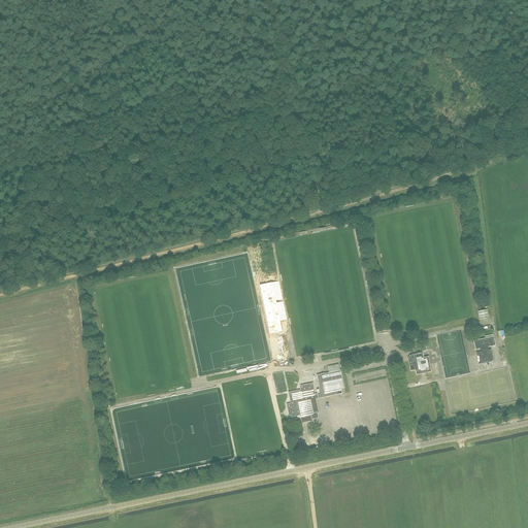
[(288,327),(277,278),(259,283),(269,331),(288,327)]
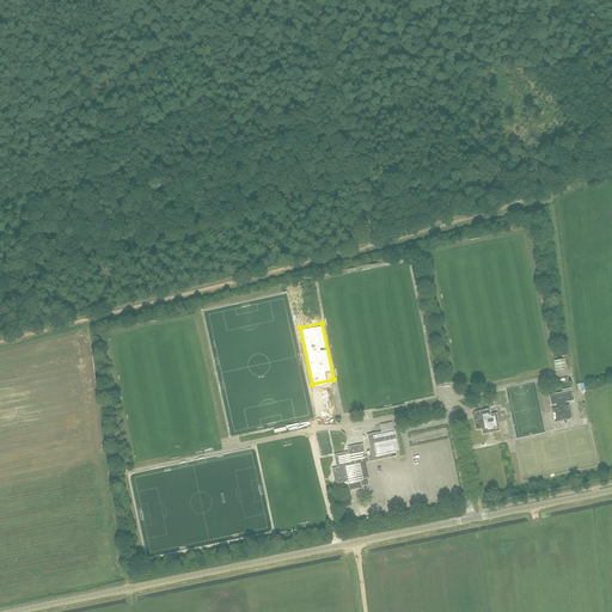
[(556,368),(556,369),(556,371),(567,368),(565,367),(564,359),(555,361),(556,368)]
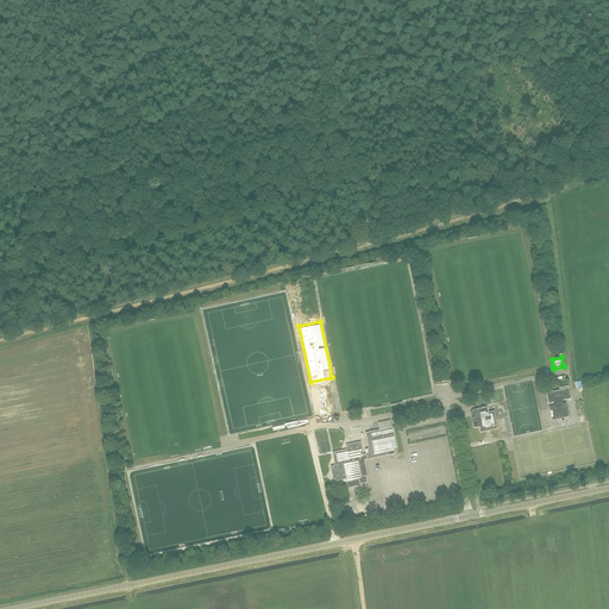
[(559,388),(559,390),(546,393),(548,403),(554,402),(554,406),(550,407),(552,421),(569,416),(566,403),(563,403),(563,401),(572,399),(570,388),(569,388),(569,387),(559,388)]
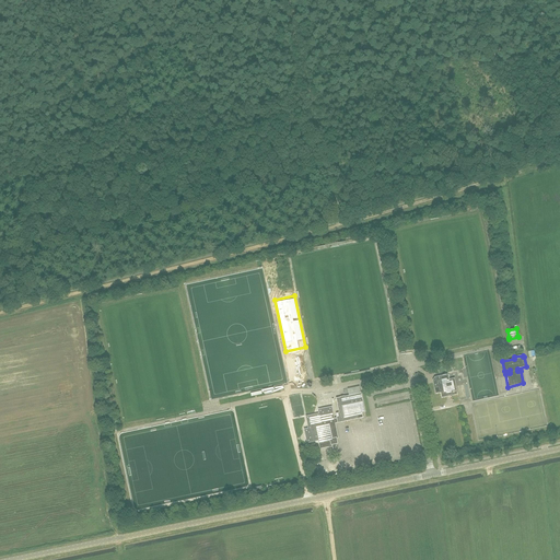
[(435,383),(433,383),(435,394),(441,393),(442,398),(458,394),(454,378),(450,380),(448,374),(438,376),(438,380),(435,382),(435,383)]
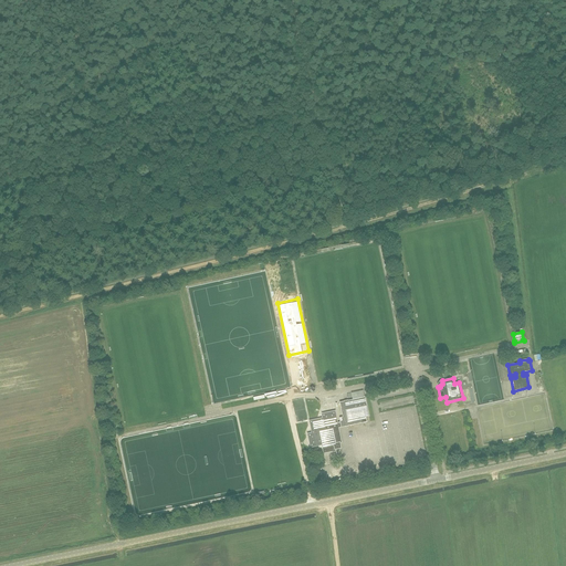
[(369,416),(365,397),(339,402),(343,417),(339,418),(341,422),(342,427),(367,422),(366,417),(369,416)]
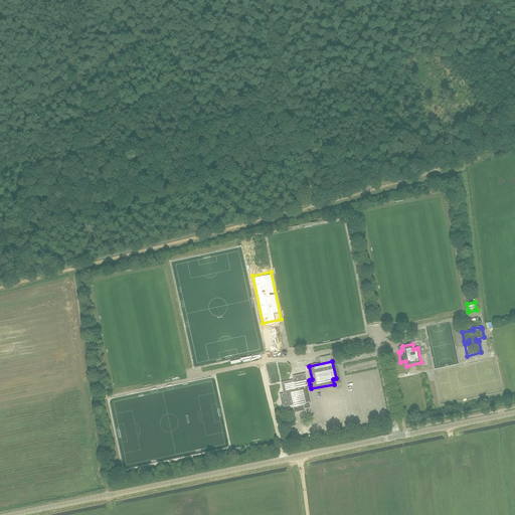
[(311,388),(310,384),(307,384),(305,374),(293,376),(294,380),(282,383),(284,394),(281,395),(283,407),(293,404),(294,412),(306,410),(306,409),(311,408),(310,403),(311,403),(308,389),(311,388)]
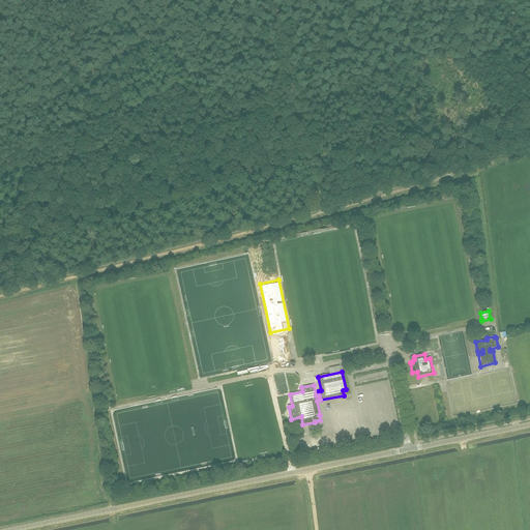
All buildings are outlined.
